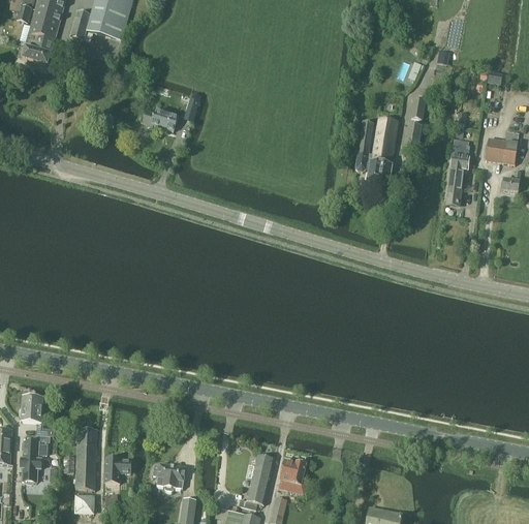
[(18,19),(28,22),(33,0),(12,0),(9,8),(20,11),(18,19)]
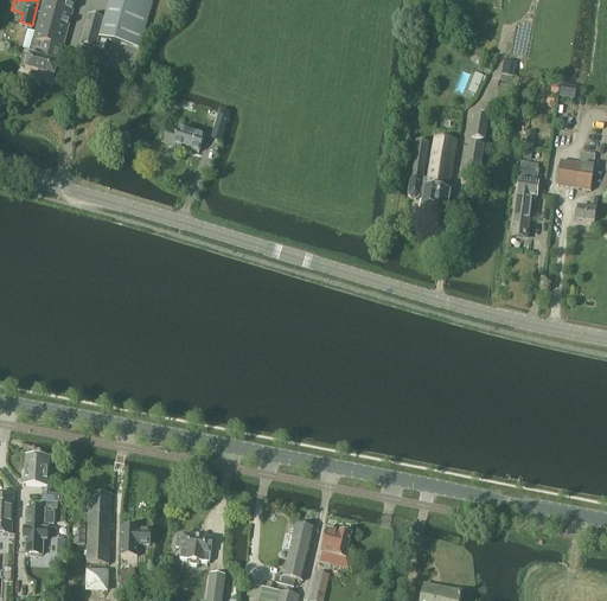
[(43,0),(29,52),(25,65),(55,74),(58,61),(62,45),(68,25),(74,0),(43,0)]
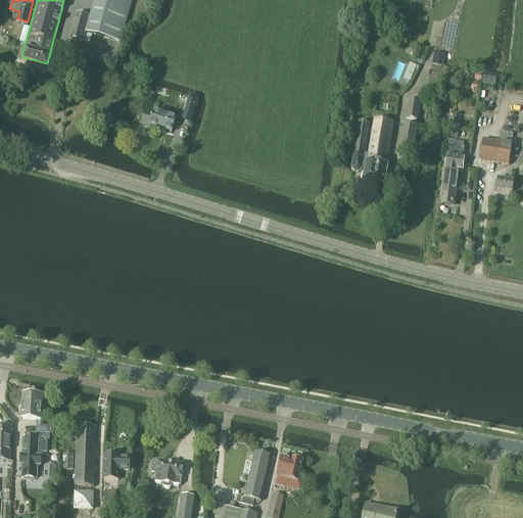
[(82,39),(85,28),(120,38),(129,0),(94,0),(91,14),(76,10),(69,35),(82,39)]
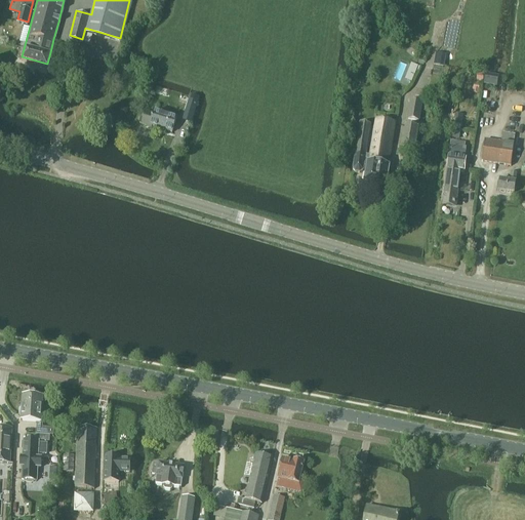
[(485,70),(483,80),(496,82),(498,72),(485,70)]
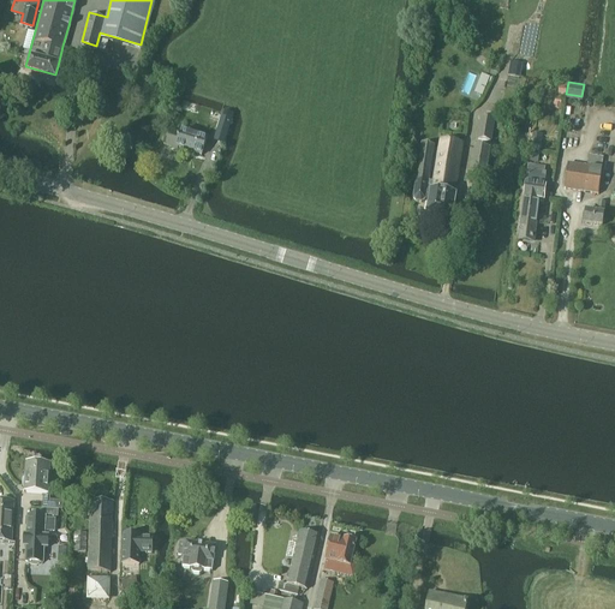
[(224,108),(216,129),(225,132),(231,113),(232,111),(231,111),(224,108)]
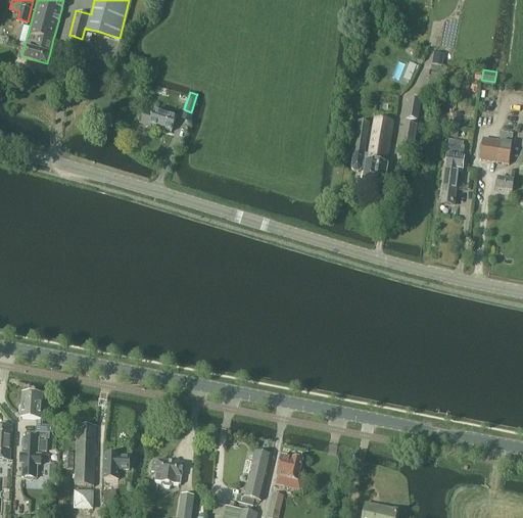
[(406,113),(416,115),(419,98),(409,96),(406,113)]
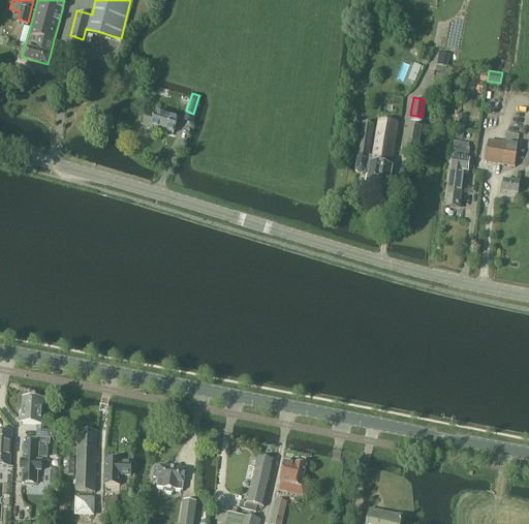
[(143,121),(151,124),(151,123),(173,129),(177,115),(155,108),(154,112),(147,110),(143,121)]
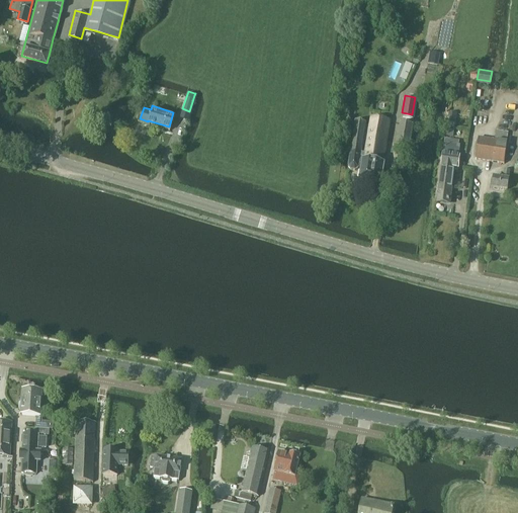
[(364,150),(360,150),(365,119),(354,117),(348,154),(347,163),(348,165),(349,167),(354,168),(357,165),(358,161),(360,161),(357,179),(380,182),(383,159),(382,159),(390,117),(369,114),(364,150)]
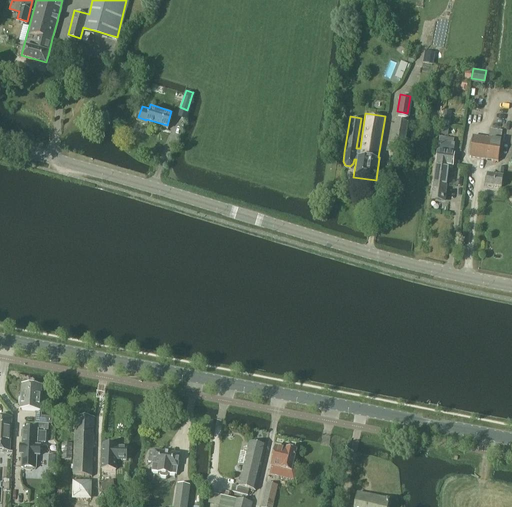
[(391,142),(404,144),(407,120),(394,118),(391,142)]
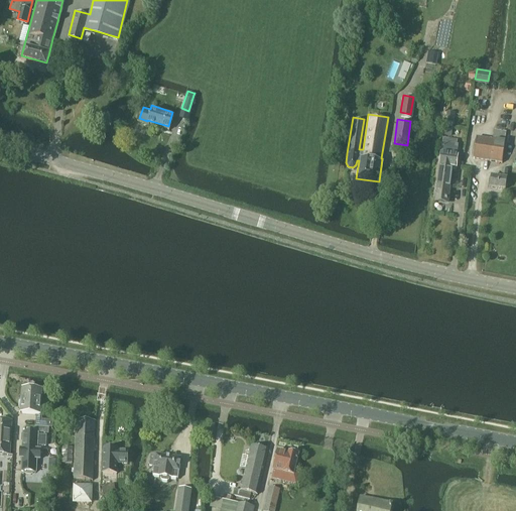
[(443,123),(442,132),(449,133),(450,124),(444,123),(443,123)]
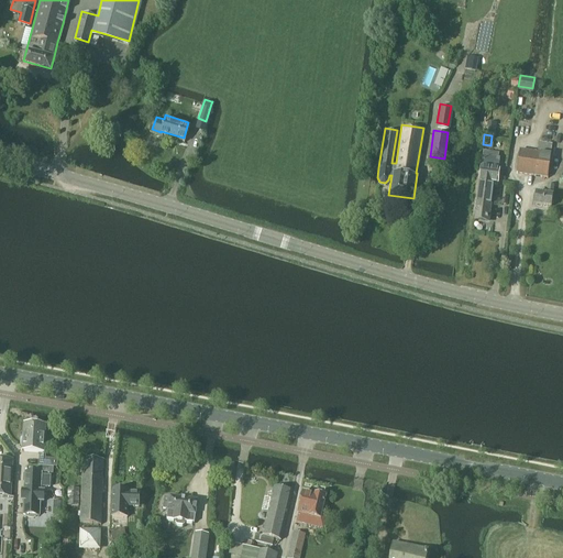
[(516,168),(547,174),(550,151),(551,140),(538,138),(536,149),(519,145),(516,168)]
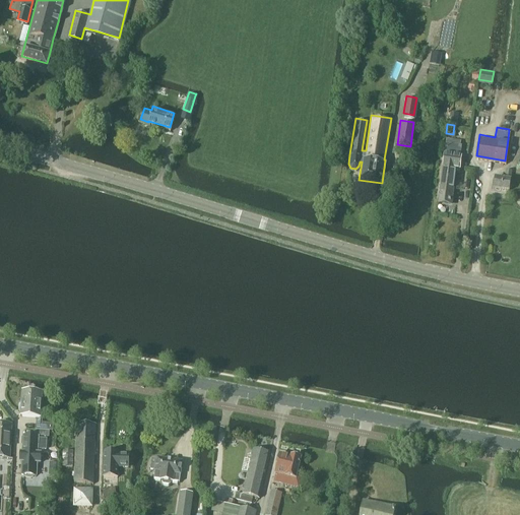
[(438,201),(451,203),(455,166),(459,167),(461,153),(458,152),(459,142),(446,141),(445,151),(444,151),(438,201)]
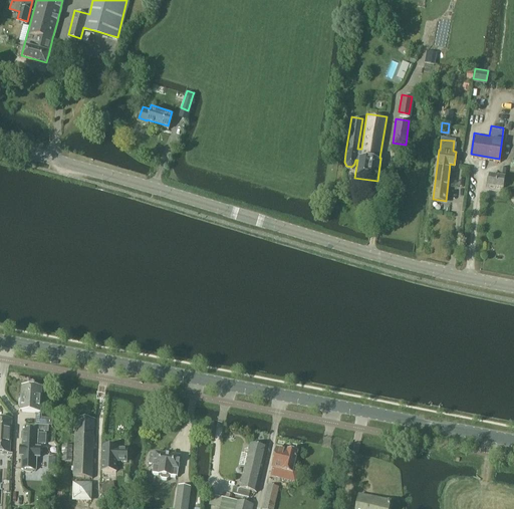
[(503,175),(505,166),(500,165),(499,174),(489,172),(487,183),(502,186),(503,184),(504,175),(503,175)]
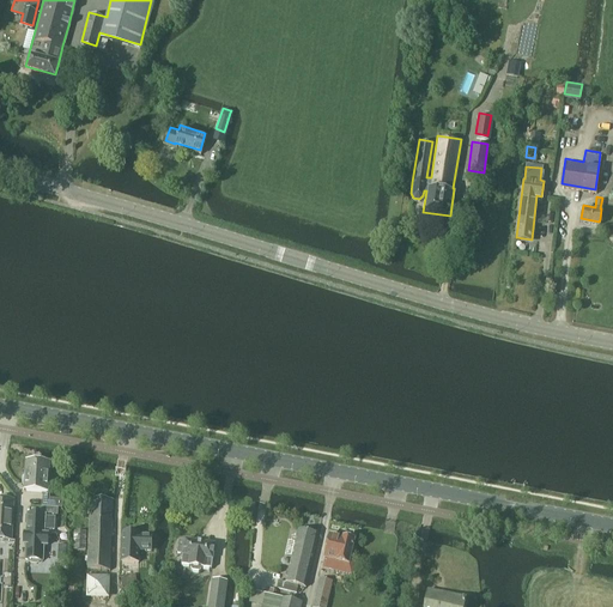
[(24,485),(25,485),(47,487),(49,457),(25,456),(24,471),(22,473),(22,479),(24,481),(24,485)]
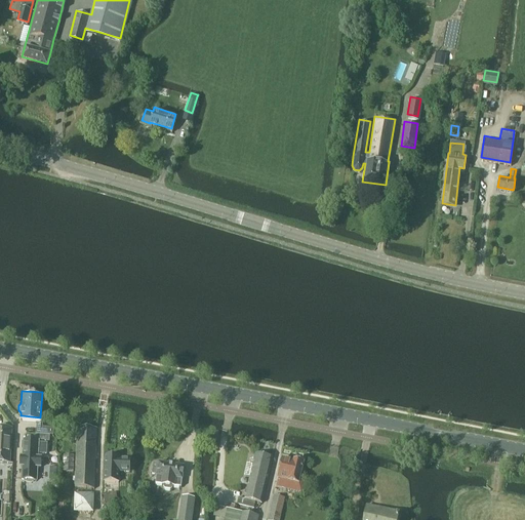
[(37,420),(37,430),(50,431),(50,424),(41,424),(42,421),(37,420)]
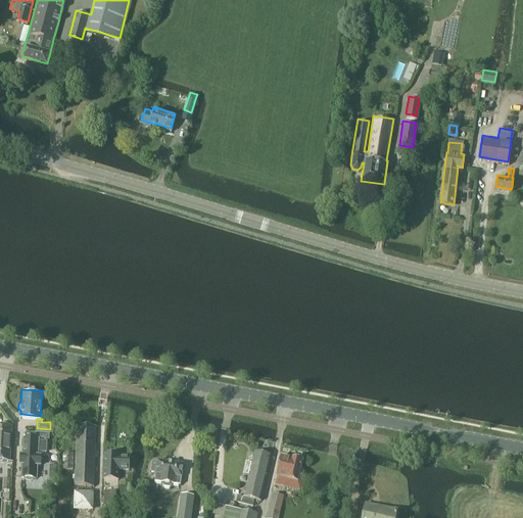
[(0,457),(9,458),(11,423),(0,422),(0,457)]
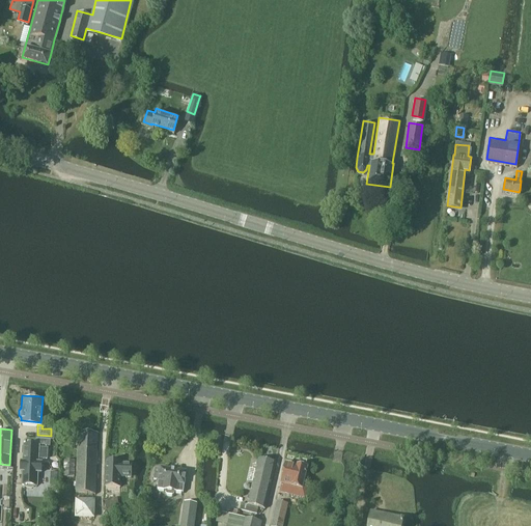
[(78,443),(76,490),(94,490),(98,430),(70,428),(70,442),(71,442),(71,443),(78,443)]
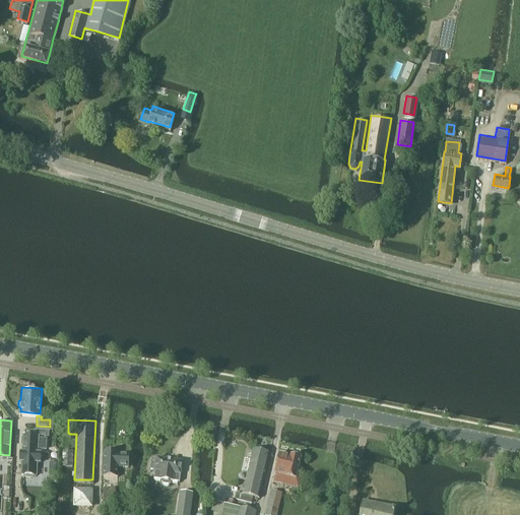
[(20,454),(20,458),(22,458),(21,471),(23,471),(24,472),(26,473),(27,473),(29,473),(30,473),(33,472),(34,471),(36,472),(37,459),(40,459),(41,449),(37,449),(38,445),(46,446),(46,435),(38,435),(38,433),(23,432),(23,434),(22,434),(21,441),(22,441),(22,448),(21,448),(20,448),(20,449),(20,454)]
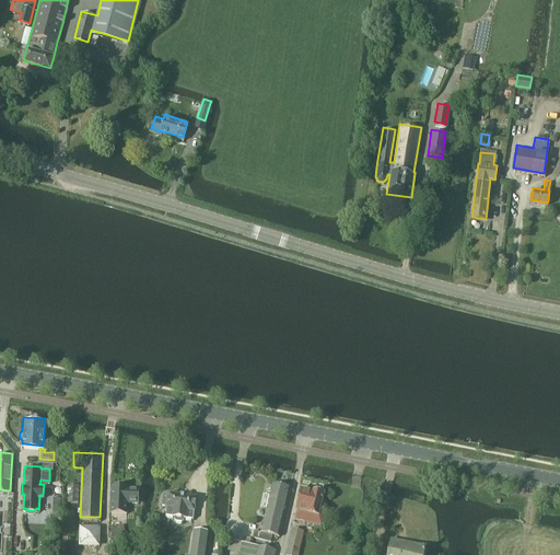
[(112,480),(111,506),(126,507),(127,496),(138,496),(138,483),(127,483),(127,481),(112,480)]
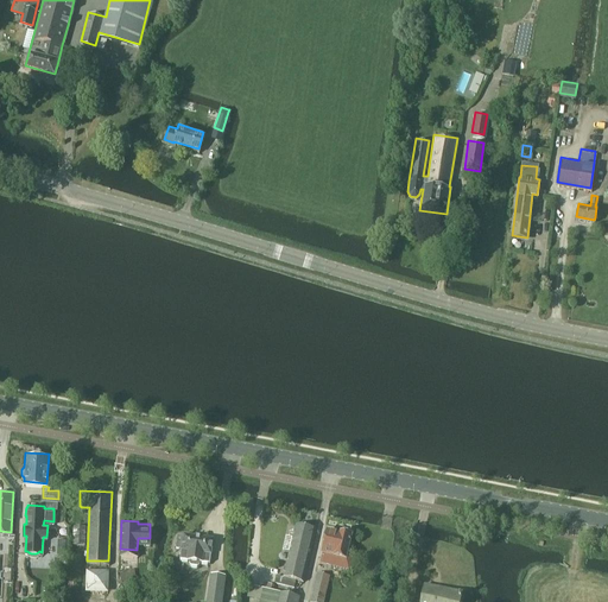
[(283,545),(289,546),(283,574),(276,572),(274,578),(293,584),(296,577),(302,578),(305,566),(315,526),(295,521),(292,533),(285,531),(283,545)]
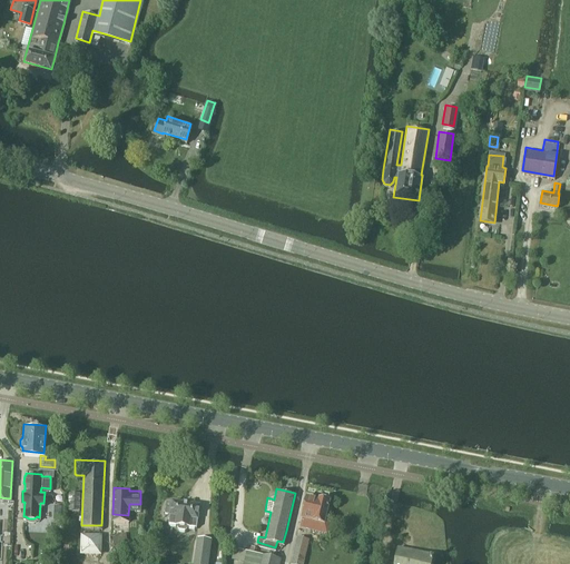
[(68,506),(79,506),(79,490),(69,490),(68,506)]
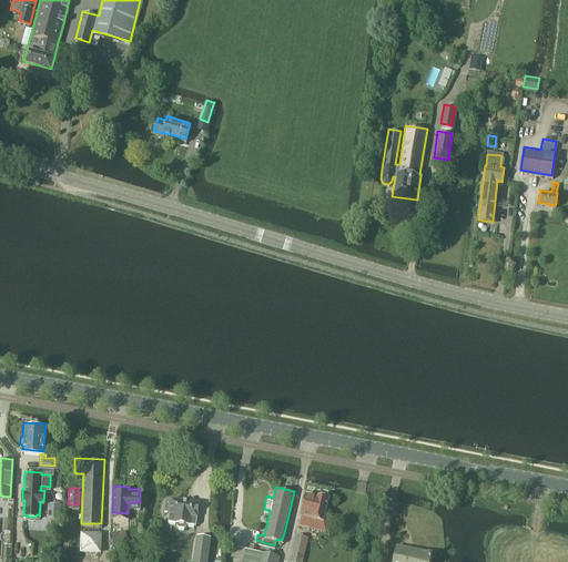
[(297,522),(307,524),(310,515),(323,519),(327,496),(326,496),(325,492),(321,491),(318,493),(316,493),(316,494),(304,492),(300,513),(297,522)]
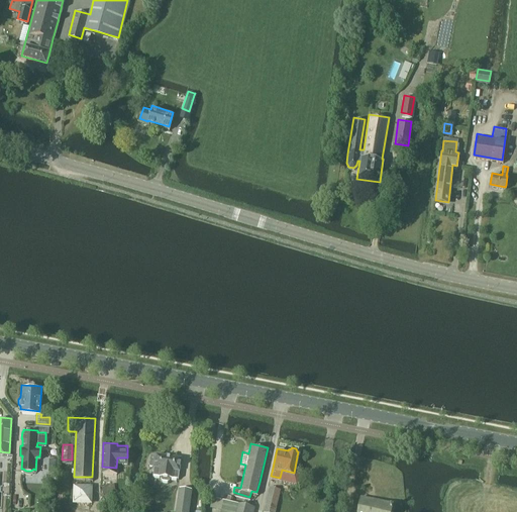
[(160,476),(162,478),(167,479),(169,477),(169,475),(177,476),(181,455),(156,451),(156,452),(150,451),(148,463),(153,464),(151,472),(161,474),(160,476)]
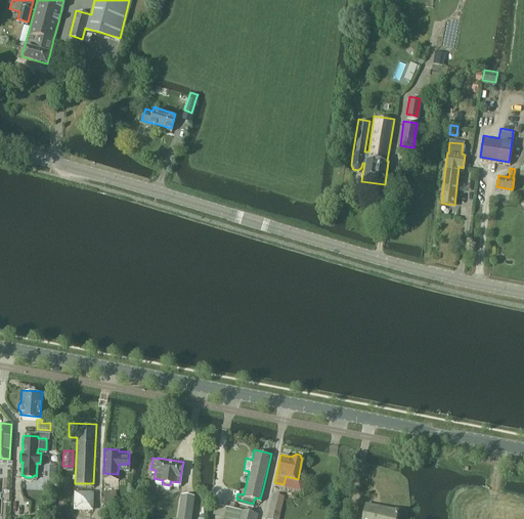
[(181,490),(177,518),(189,518),(193,492),(181,490)]
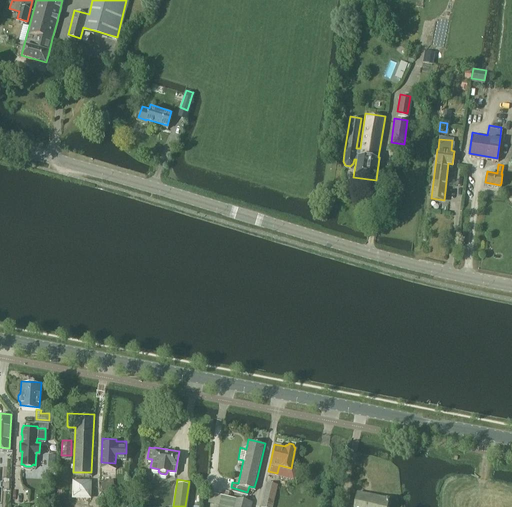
[(261,504),(260,506),(272,506),(271,506),(277,482),(266,480),(261,504)]
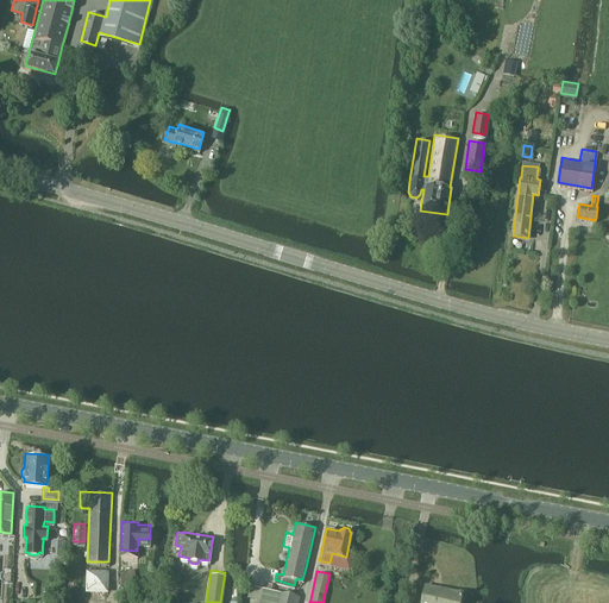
[(61,576),(51,580),(56,592),(67,588),(61,576)]
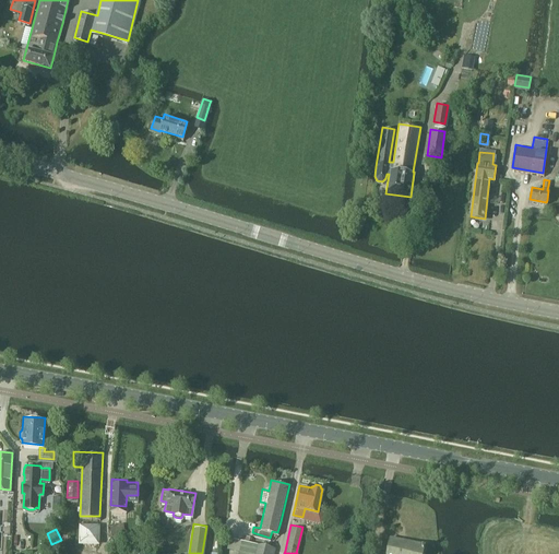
[(272,553),(275,545),(229,534),(227,544),(239,547),(237,553),(272,553)]
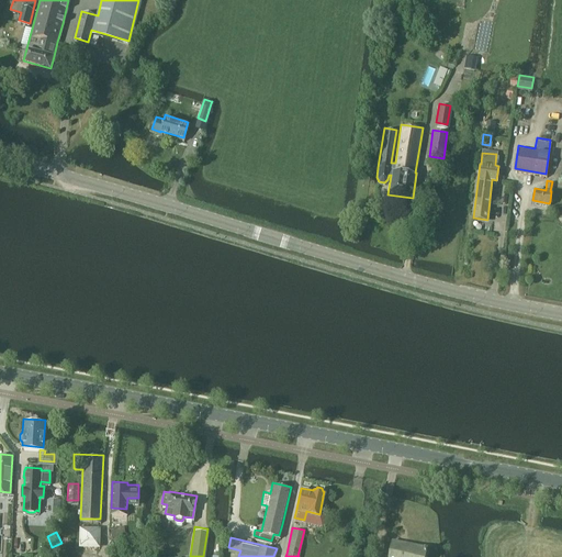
[(388,556),(424,556),(426,545),(392,538),(388,556)]
